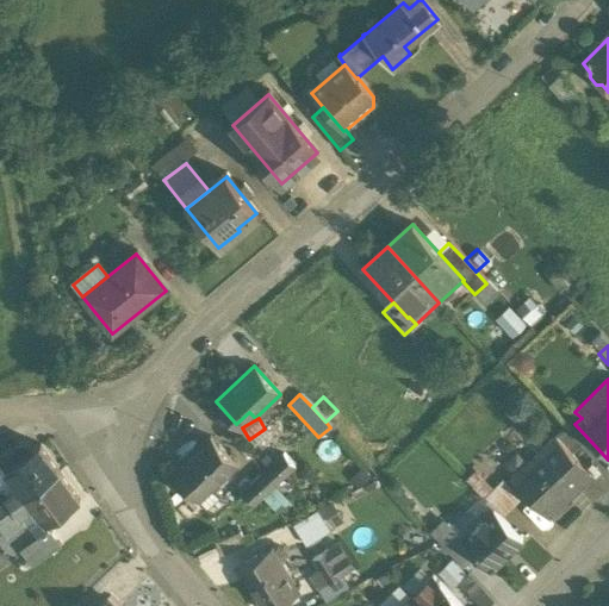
[(210,437),(172,472),(198,500),(236,464),(210,437)]
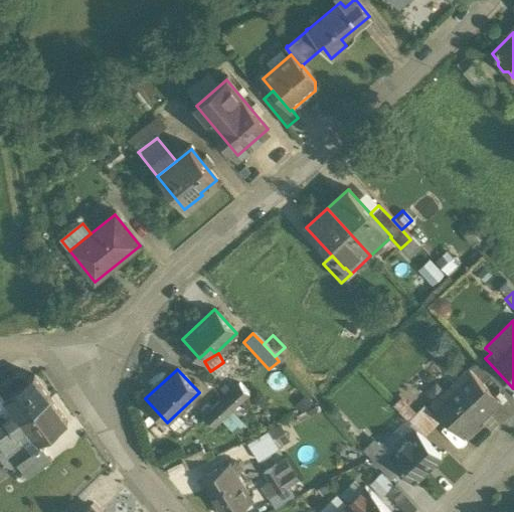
[(33,375),(22,383),(15,374),(0,385),(0,391),(13,411),(3,418),(4,420),(10,428),(50,398),(33,375)]
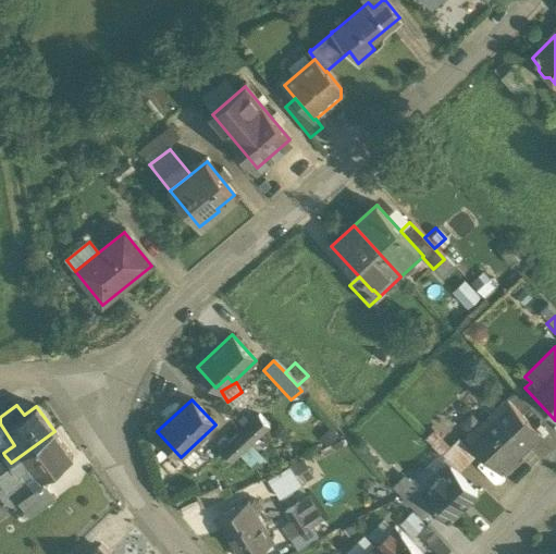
[(506,405),(468,440),(499,474),(538,439),(506,405)]
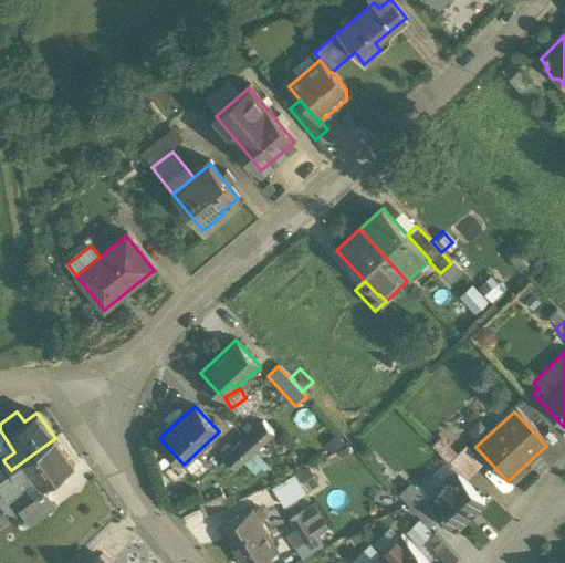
[(263,421),(244,439),(254,450),(273,433),(263,421)]
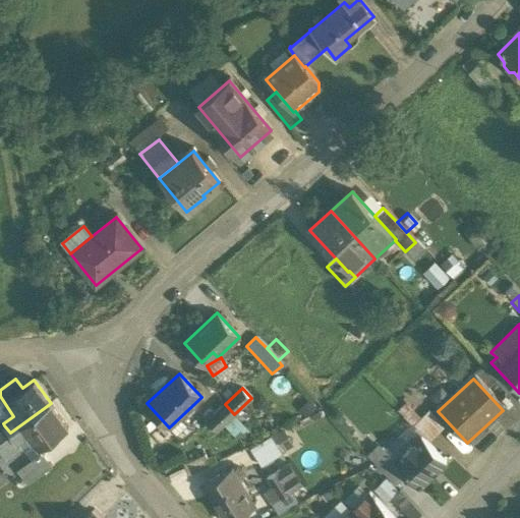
[(0,420),(2,419),(3,423),(13,416),(0,396),(0,420)]
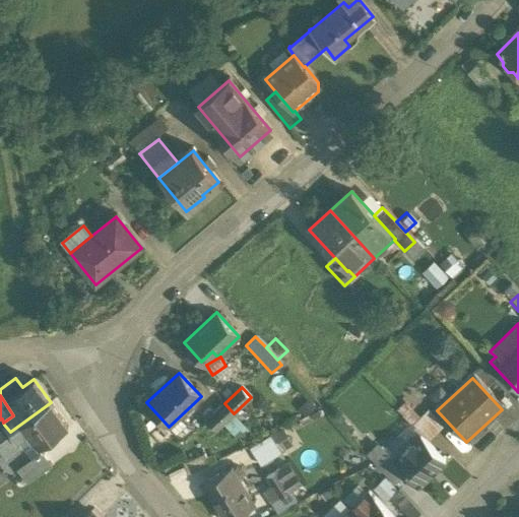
[(51,402),(10,432),(17,441),(27,432),(39,447),(68,426),(51,402)]
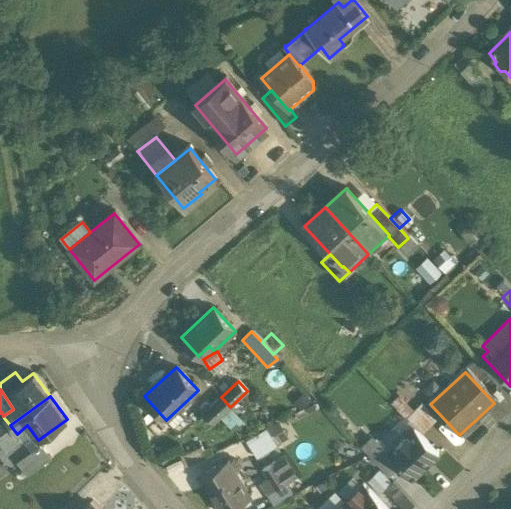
[(221,397),(203,413),(213,423),(230,407),(221,397)]
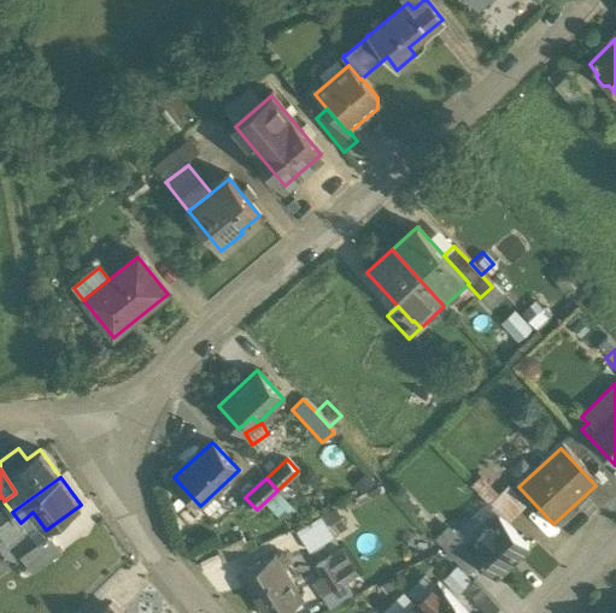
[(498,497),(480,479),(471,488),(488,506),(498,497)]
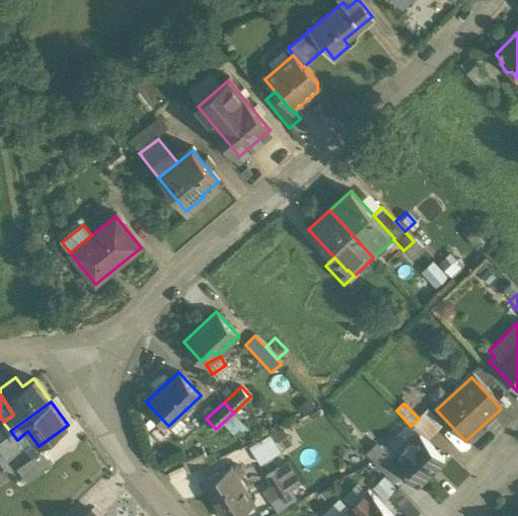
[(428,411),(412,427),(427,443),(443,427),(428,411)]
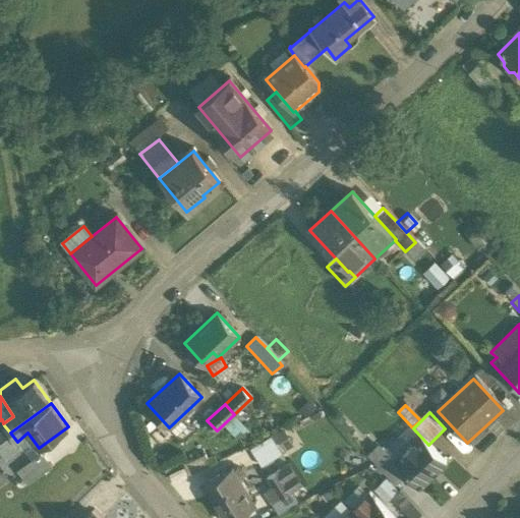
[(0,440),(10,433),(4,425),(3,423),(2,419),(0,420),(0,440)]
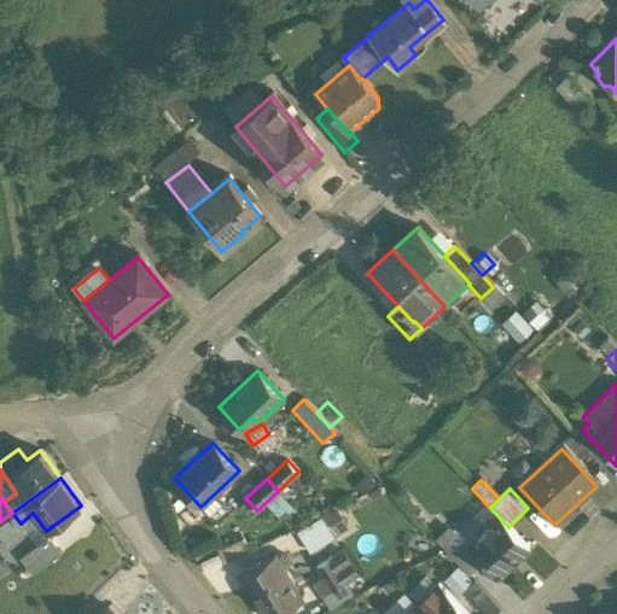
[(12,513),(0,521),(0,528),(10,543),(27,530),(21,524),(12,513)]
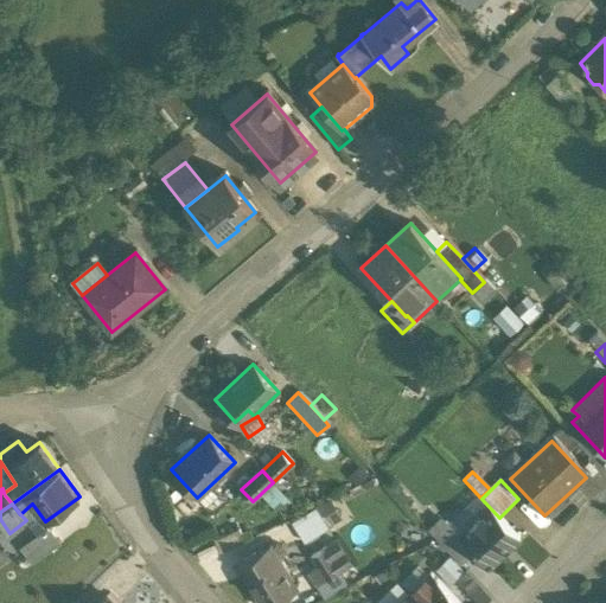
[(314,510),(291,524),(304,544),(327,531),(314,510)]
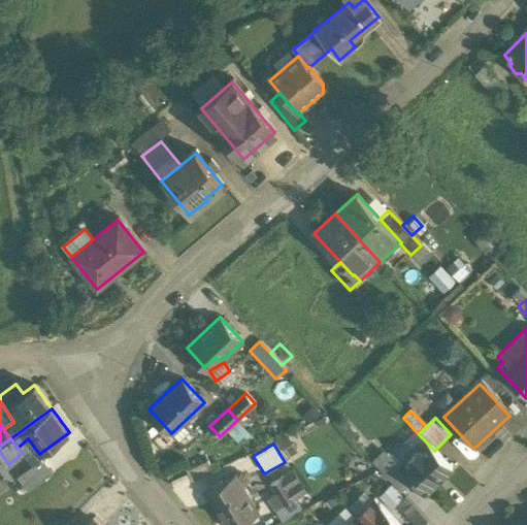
[(427,446),(399,470),(412,485),(424,497),(452,472),(427,446)]
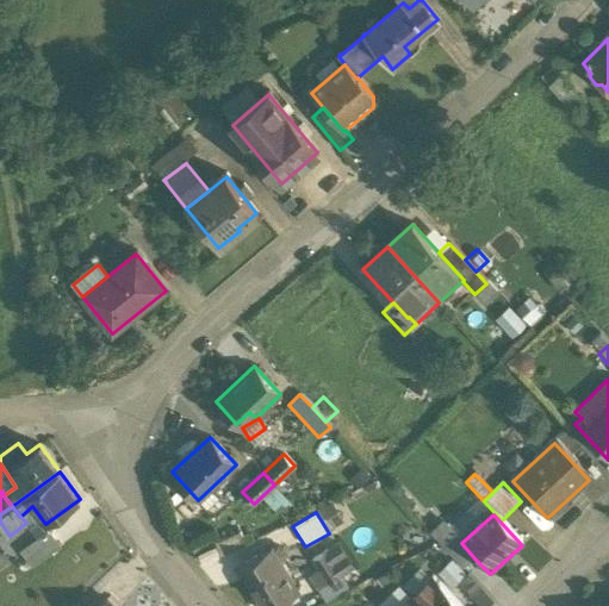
[(461,543),(447,528),(434,539),(463,570),(476,560),(461,543)]
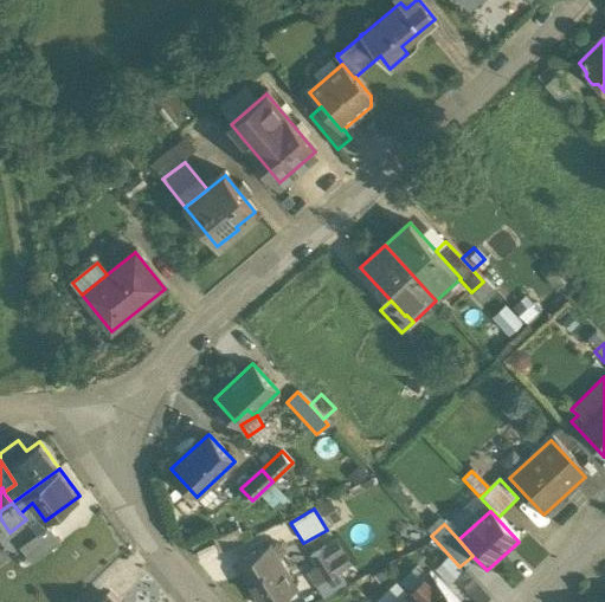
[(49,526),(20,547),(31,562),(60,542),(49,526)]
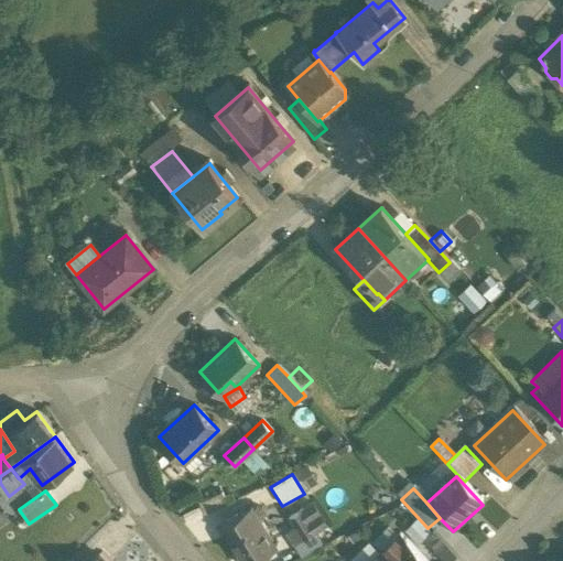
[(315,533),(301,510),(288,519),(302,541),(315,533)]
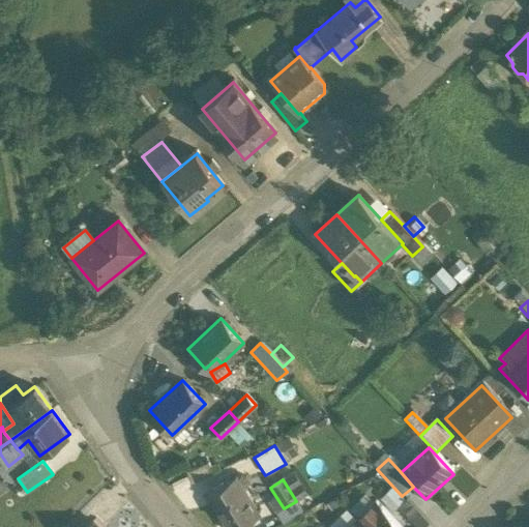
[(242,489),(236,493),(229,480),(207,494),(227,526),(240,526),(259,516),(242,489)]
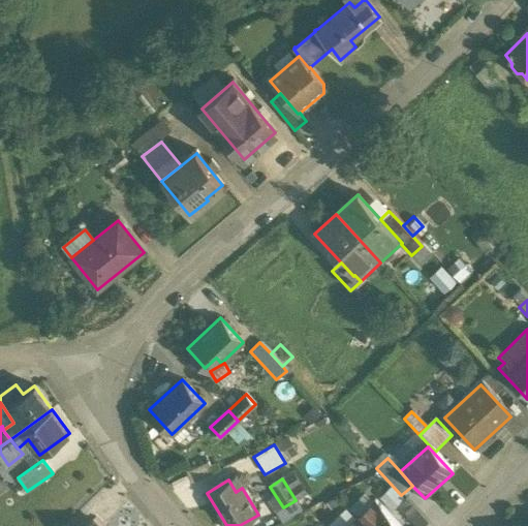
[(397,509),(406,519),(412,525),(428,525),(406,501),(397,509)]
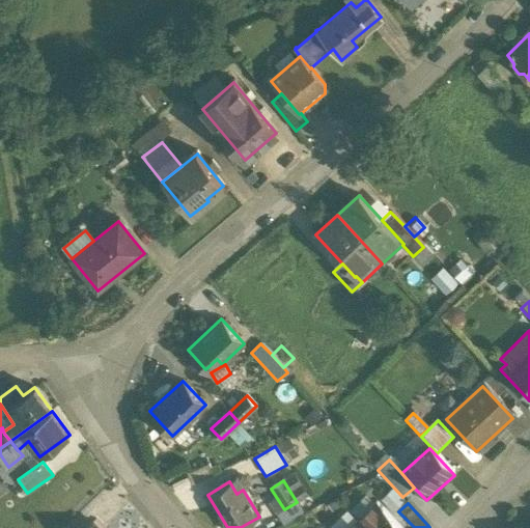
[(396,527),(375,506),(358,523),(362,527),(396,527)]
